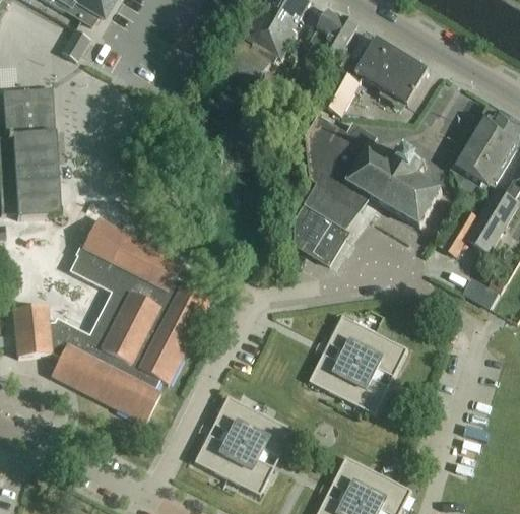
[(47,0),(91,25),(99,13),(104,16),(113,0),(47,0)]
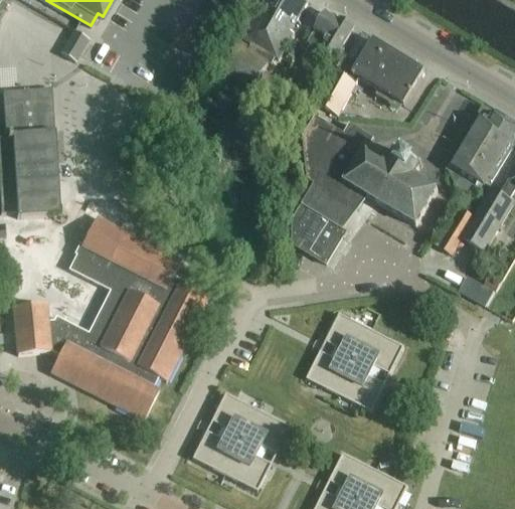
[(204,0),(199,9),(220,19),(232,0),(204,0)]
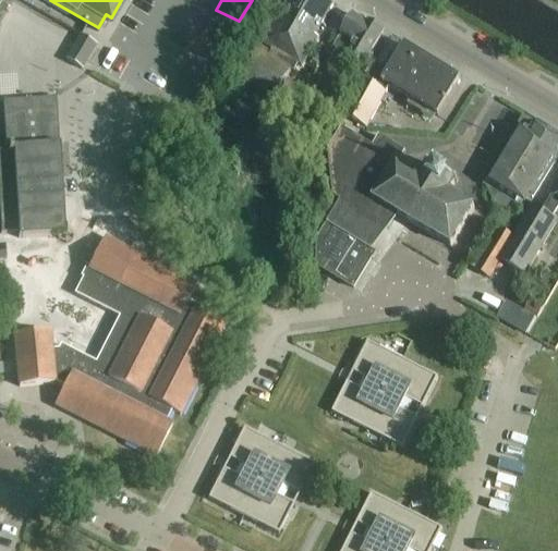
[(275,94),(295,60),(301,63),(319,34),(314,31),(334,0),(286,0),(280,10),(276,7),(238,72),(275,94)]
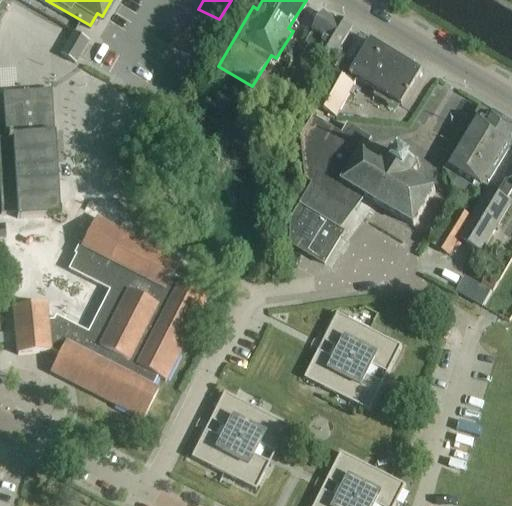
[(336,17),(324,10),(305,40),(308,42),(299,57),(311,65),(320,50),(332,57),(352,25),(337,16),(336,17)]
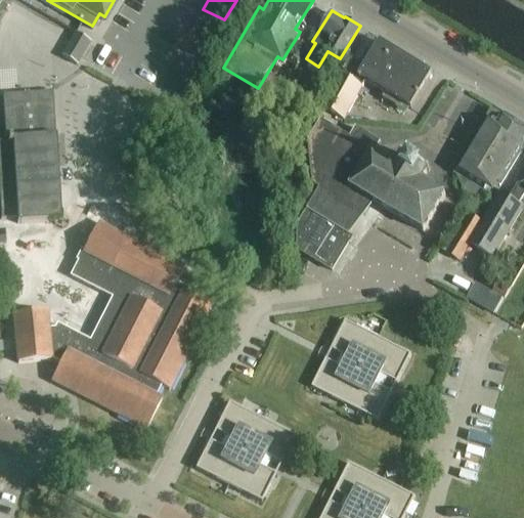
[(50,31),(72,31),(72,14),(51,13),(50,31)]
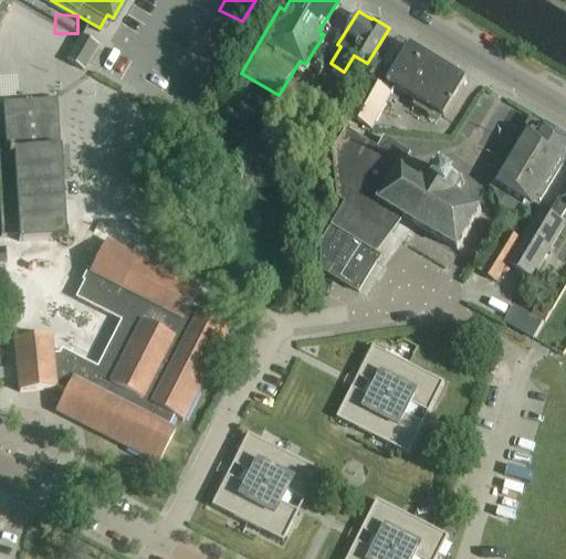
[(96,41),(80,31),(65,55),(82,65),(96,41)]
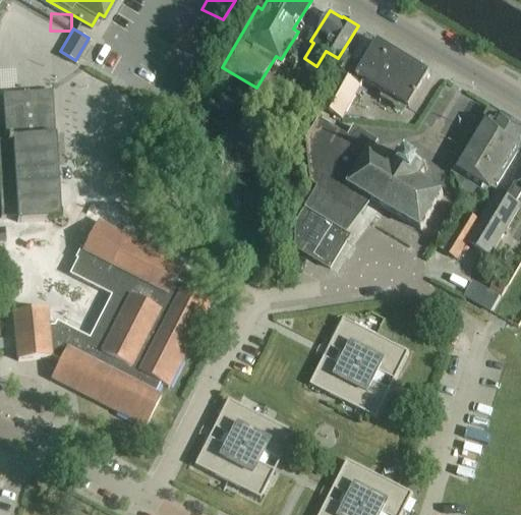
[(429,70),(378,38),(362,63),(348,54),(319,102),(341,115),(363,77),(408,105),(429,70)]
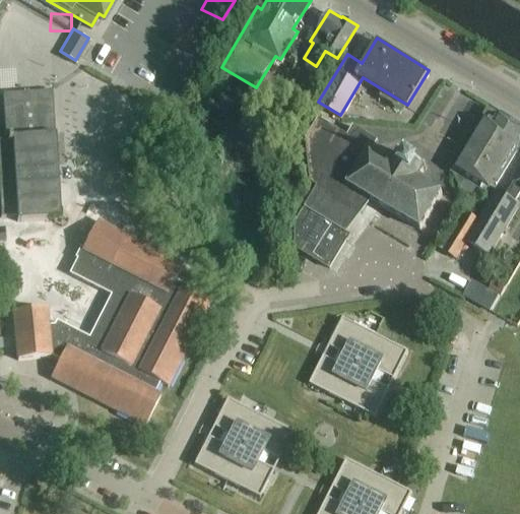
[(54,131),(51,86),(1,90),(4,134),(0,134),(0,212),(16,212),(16,217),(60,214),(54,131)]
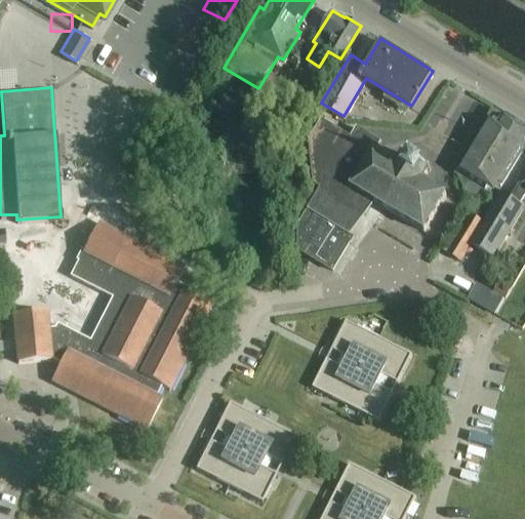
[(500,182),(524,142),(524,126),(503,113),(502,115),(493,109),(455,170),(485,189),(486,186),(494,191),(500,181),(500,182)]
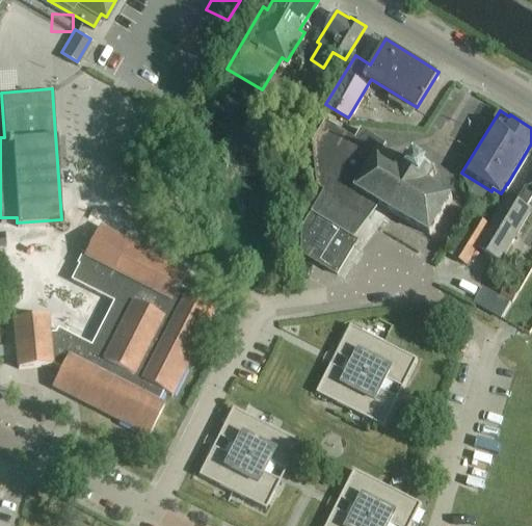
[(354,135),(324,119),(311,140),(316,184),(323,189),(302,226),(301,250),(338,271),(358,237),(355,235),(379,202),(431,232),(453,195),(429,180),(436,168),(407,152),(401,163),(379,151),(386,140),(360,126),(354,135)]
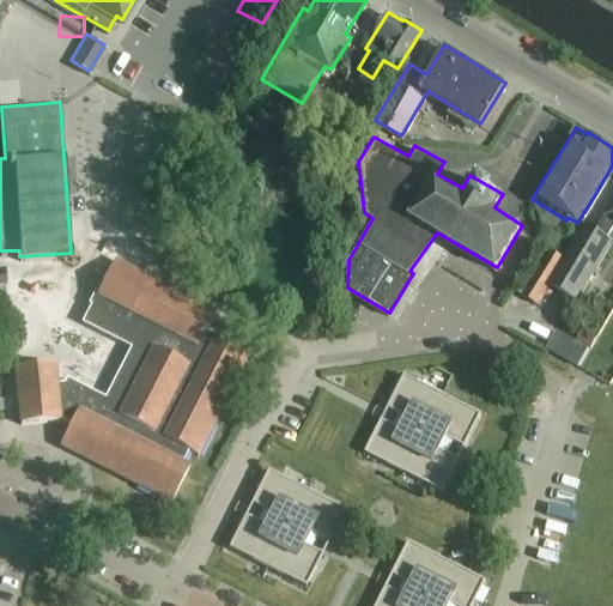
[(565,252),(565,253),(568,254),(551,280),(576,297),(612,240),(605,236),(612,223),(612,191),(601,211),(604,212),(594,229),(583,223),(565,252)]
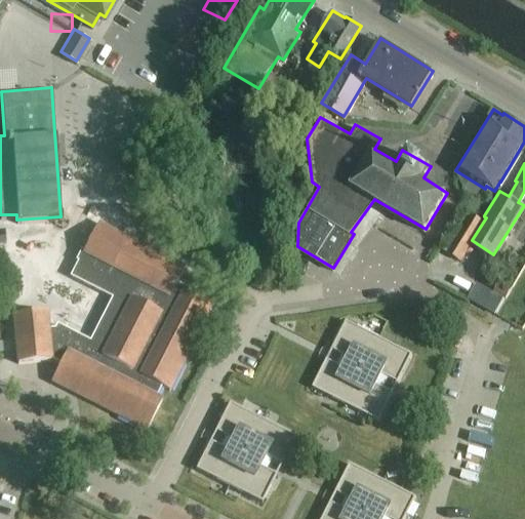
[(486,217),(484,216),(483,218),(471,210),(462,224),(447,249),(461,257),(472,240),(486,217)]
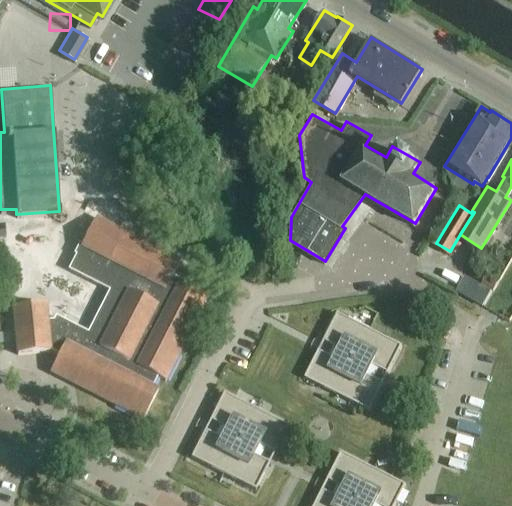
[(67,265),(108,286),(87,329),(62,317),(45,319),(43,301),(11,305),(17,353),(50,349),(57,352),(49,368),(144,414),(158,386),(151,382),(156,372),(166,377),(207,294),(177,279),(175,282),(167,278),(178,256),(93,214),(67,265)]
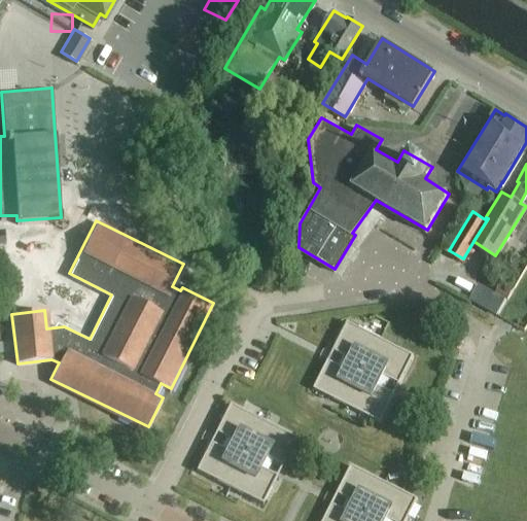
[(464,224),(456,220),(441,245),(449,250),(464,224)]
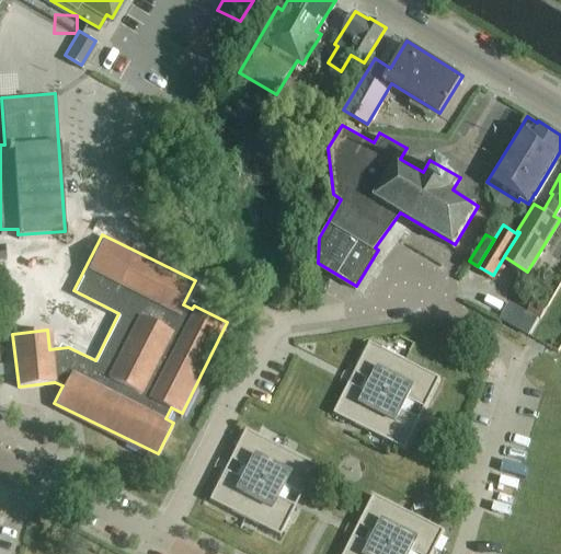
[(534,293),(527,304),(540,313),(548,302),(534,293)]
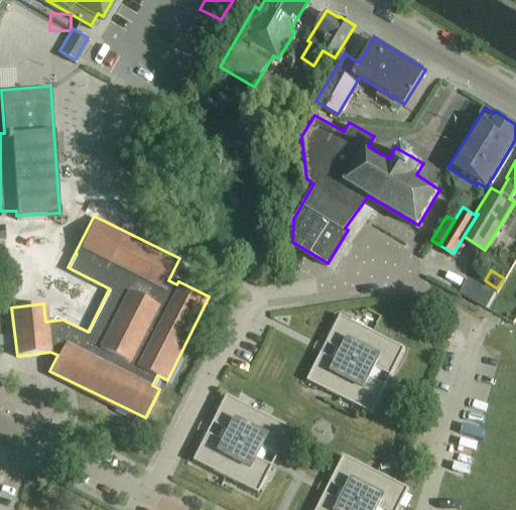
[(405,346),(340,312),(326,340),(342,348),(336,359),(320,351),(306,378),(372,411),(386,383),(370,376),(376,365),(391,373),(405,346)]
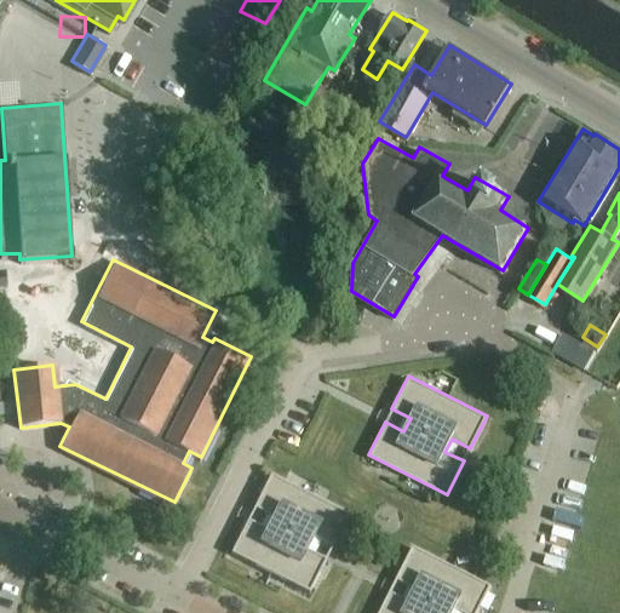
[(348,511),(270,473),(253,504),(271,514),(265,527),(246,517),(230,550),(308,590),(325,557),(306,549),(314,536),(332,544),(348,511)]
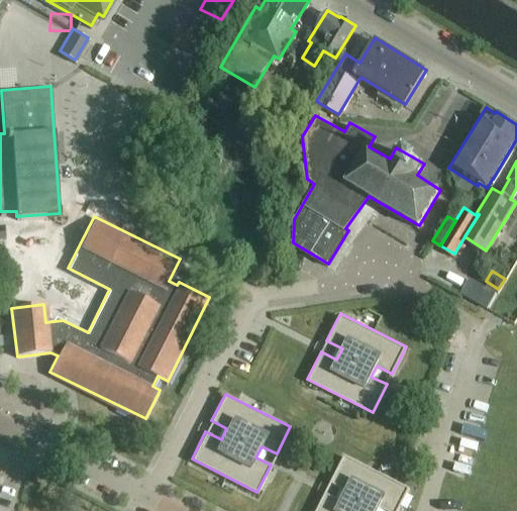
[(397,510),(409,487),(344,453),(330,481),(345,489),(340,500),(324,492),(314,510),(378,510),(380,507),(388,510),(397,510)]
